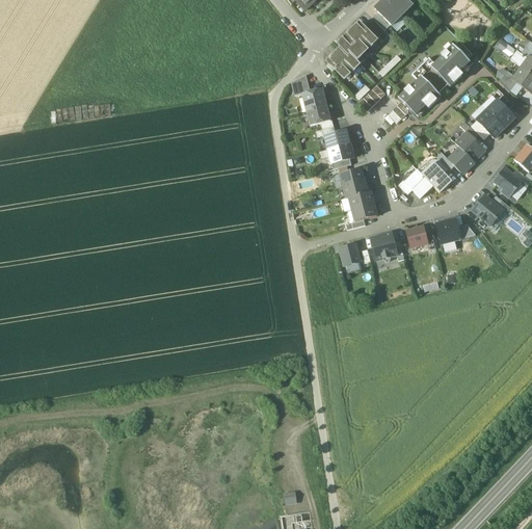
[(297,0),(306,8),(314,0),(297,0)]
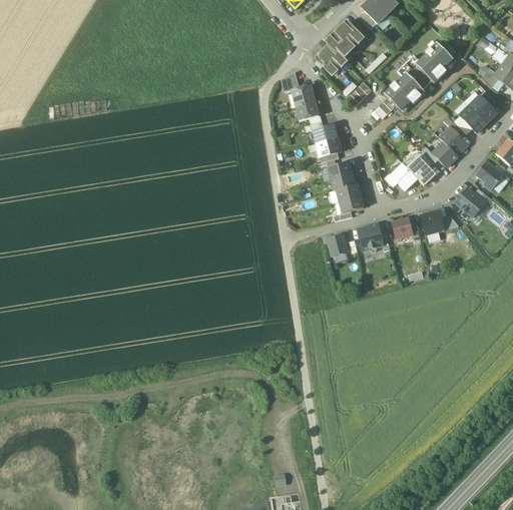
[(388,13),(375,0),(369,0),(362,7),(366,11),(377,23),(388,13)]
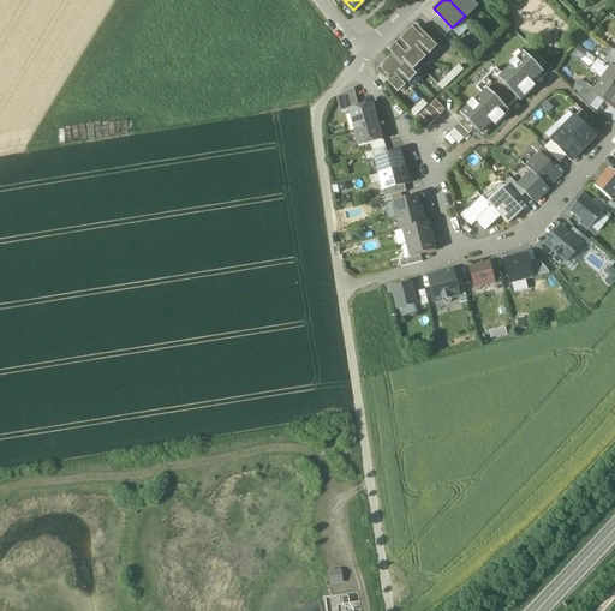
[(449,0),(465,16),(477,4),(476,3),(473,0),(449,0)]
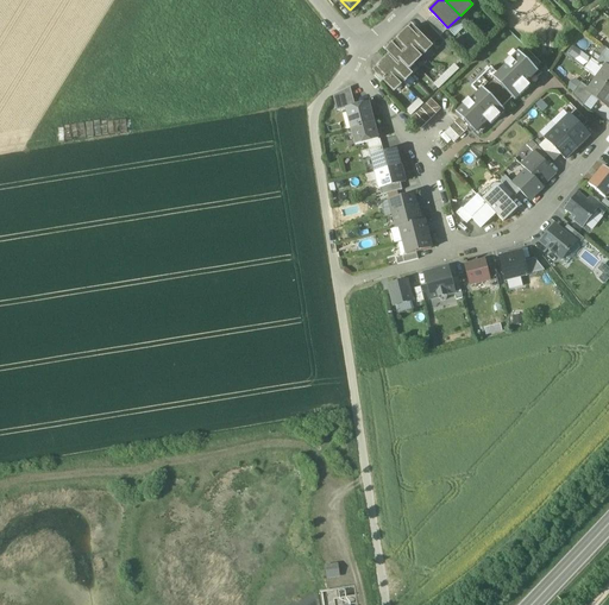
[(447,27),(434,13),(427,20),(440,33),(447,27)]
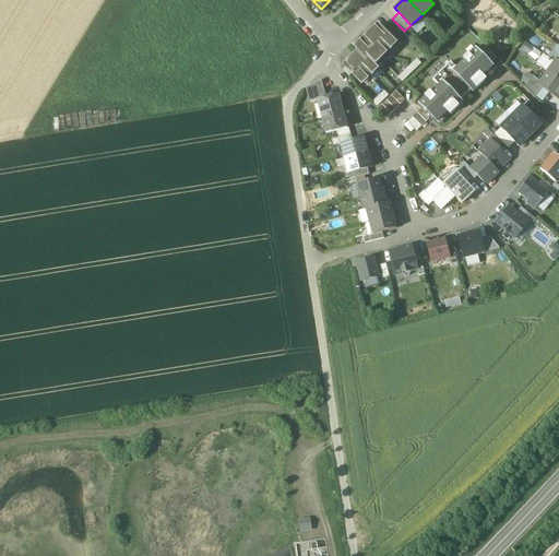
[(371,31),(389,48),(396,40),(379,23),(371,31)]
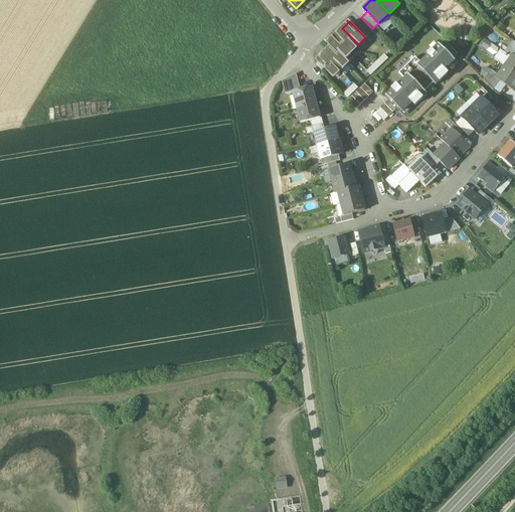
[(335,35),(351,51),(358,44),(342,28),(335,35)]
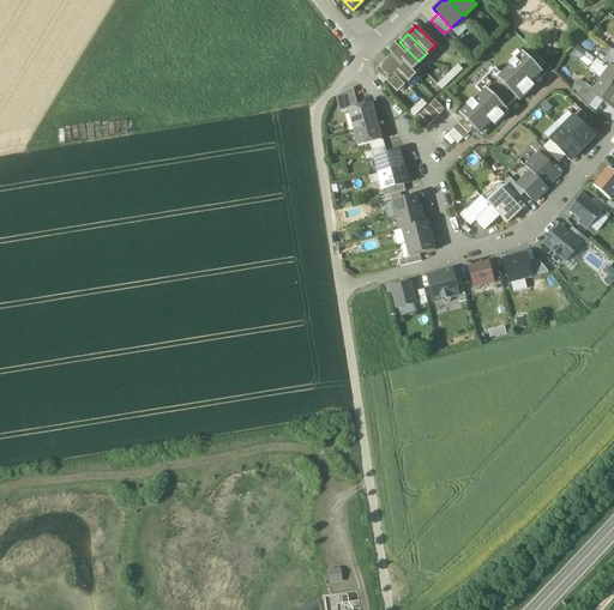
[(395,54),(410,70),(419,61),(399,42),(391,49),(395,54)]
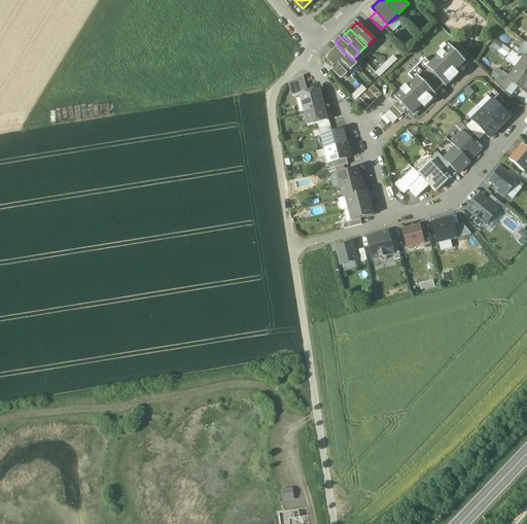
[(505,55),(511,46),(495,36),(490,44),(505,55)]
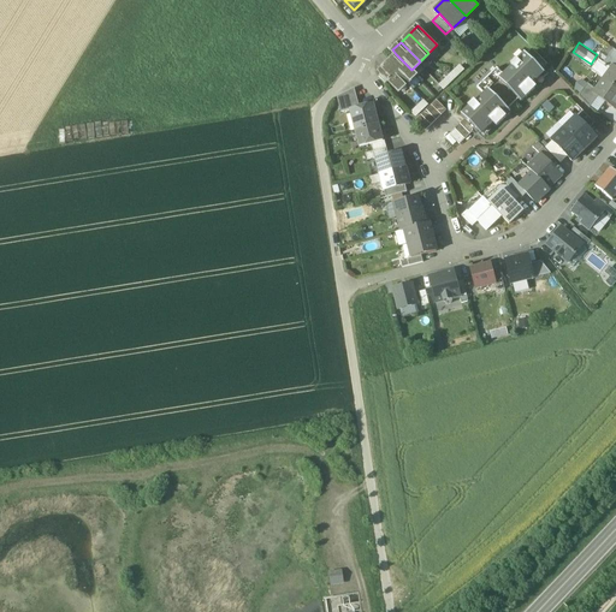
[(548,61),(532,46),(526,52),(542,66),(548,61)]
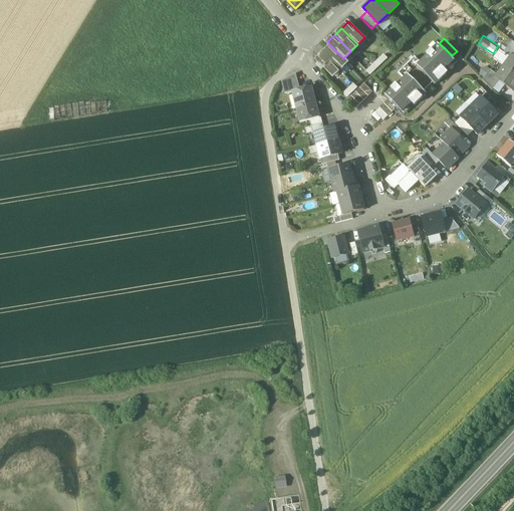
[(513,40),(512,39),(504,50),(510,55),(512,52),(513,53),(513,40)]
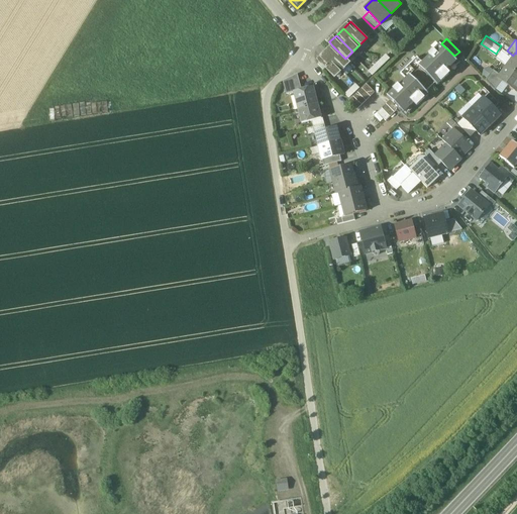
[(440,41),(429,53),(429,54),(422,61),(418,65),(435,81),(437,84),(441,80),(448,72),(446,70),(457,59),(454,56),(441,43),(440,41)]
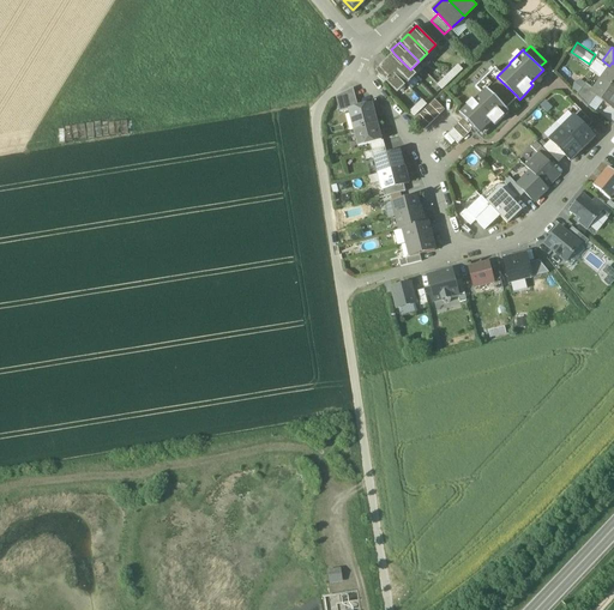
[(386,62),(405,82),(414,73),(410,70),(395,54),(386,62)]
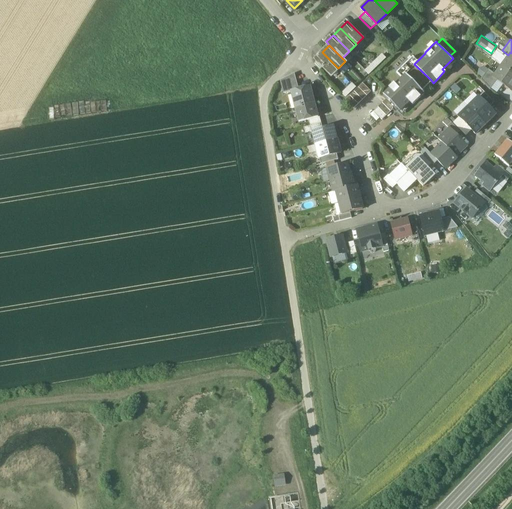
[(508,55),(502,50),(495,59),(502,64),(508,55)]
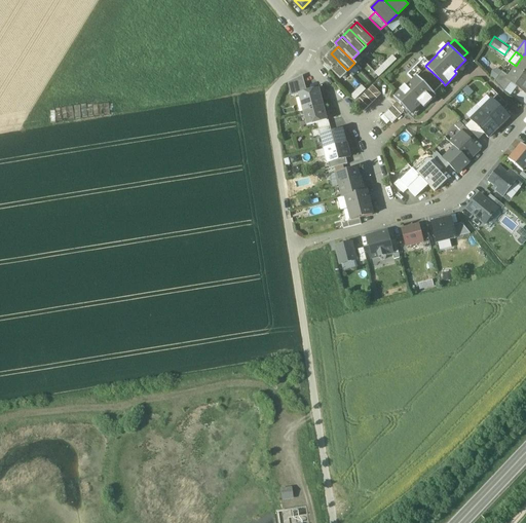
[(374,70),(378,74),(397,57),(392,52),(374,70)]
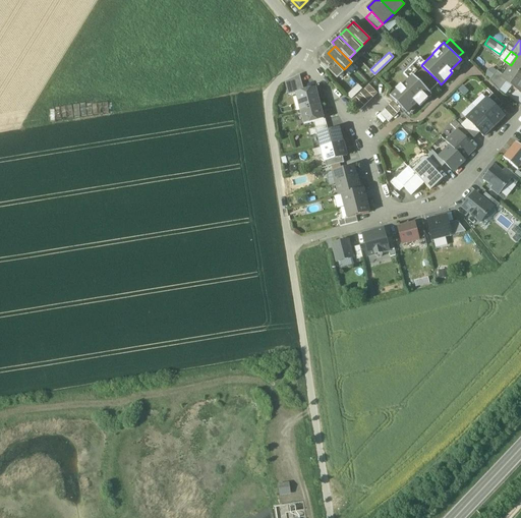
[(344,69),(328,53),(321,60),(337,76),(344,69)]
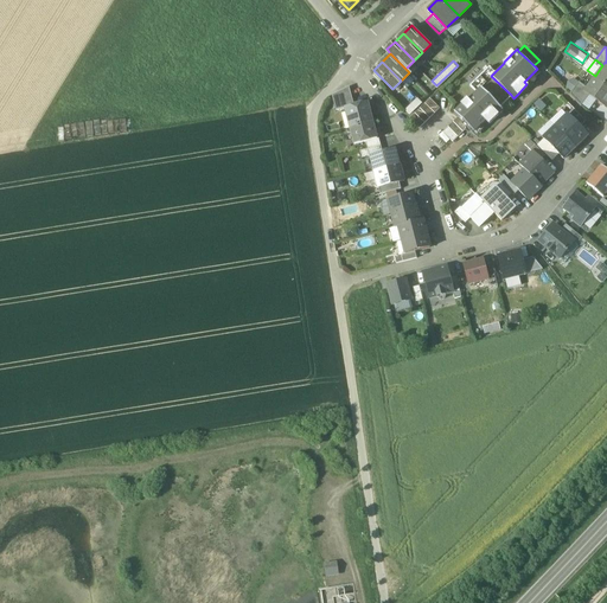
[(606,63),(605,62),(602,65),(595,76),(606,84),(606,63)]
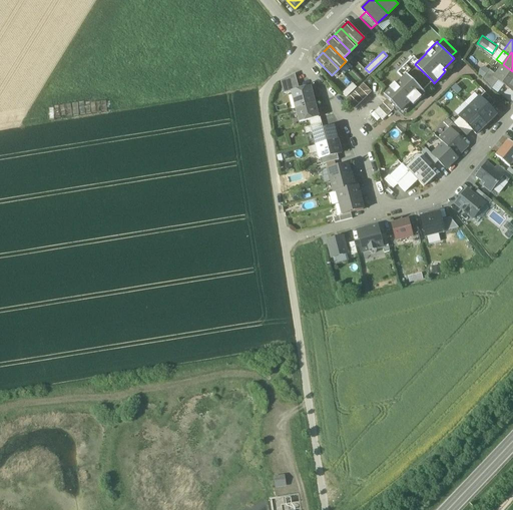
[(432,80),(415,64),(419,60),(414,54),(397,70),(403,76),(407,72),(423,89),(432,80)]
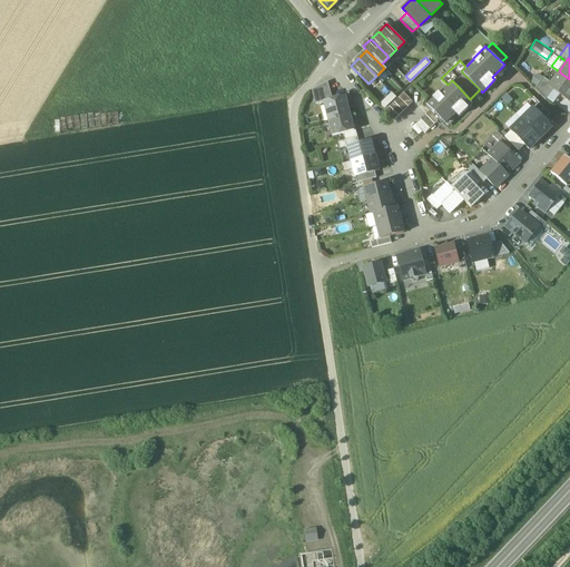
[(536,82),(541,74),(536,70),(530,79),(536,82)]
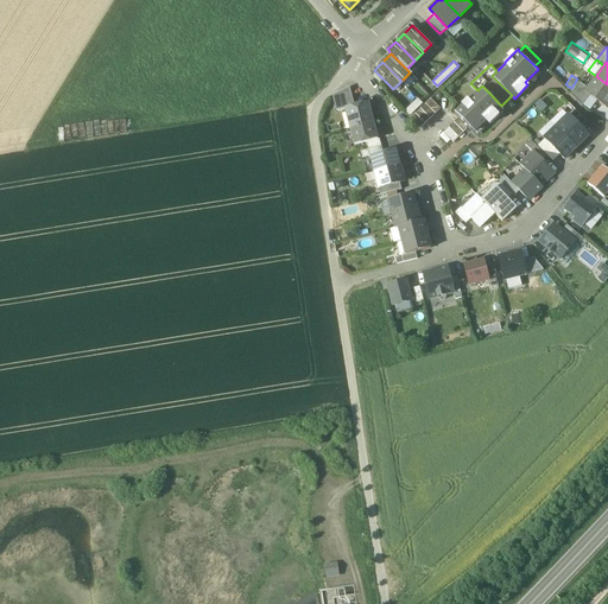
[(607,101),(607,84),(596,76),(588,87),(586,89),(590,93),(606,105),(607,101)]
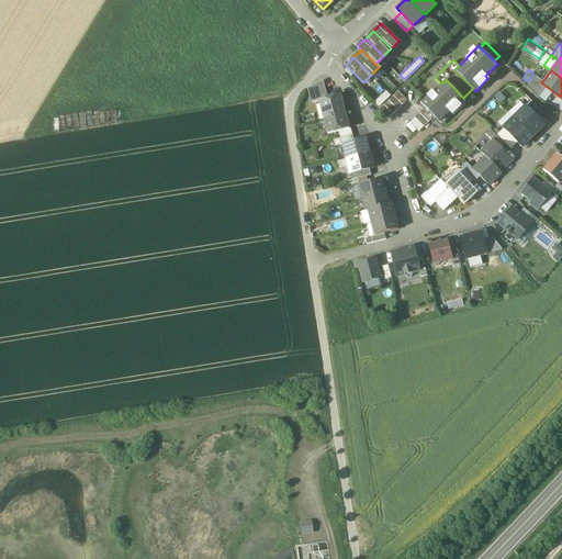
[(543,80),(536,74),(528,85),(538,96),(546,86),(541,82),(543,80)]
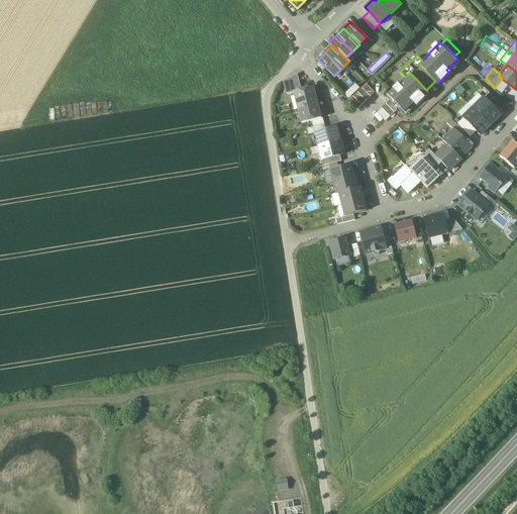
[(297,72),(283,79),(286,92),(294,90),(302,88),(297,72)]
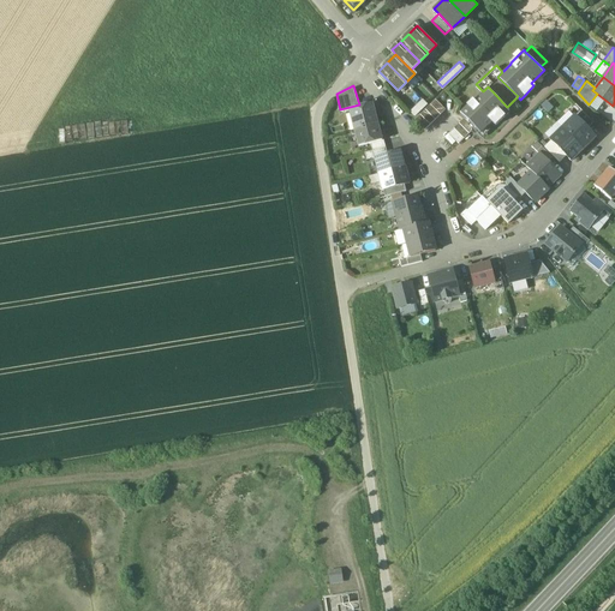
[(483,91),(475,100),(473,99),(460,112),(464,117),(475,126),(481,132),(493,120),(496,123),(505,114),(509,109),(507,107),(488,87),(483,91)]
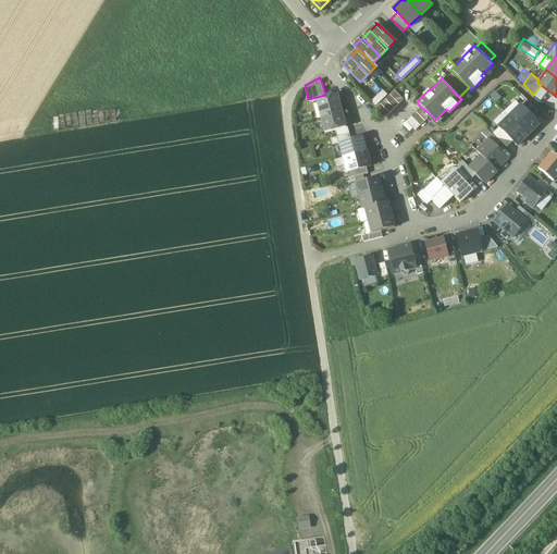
[(375,102),(386,93),(383,88),(371,98),(375,102)]
